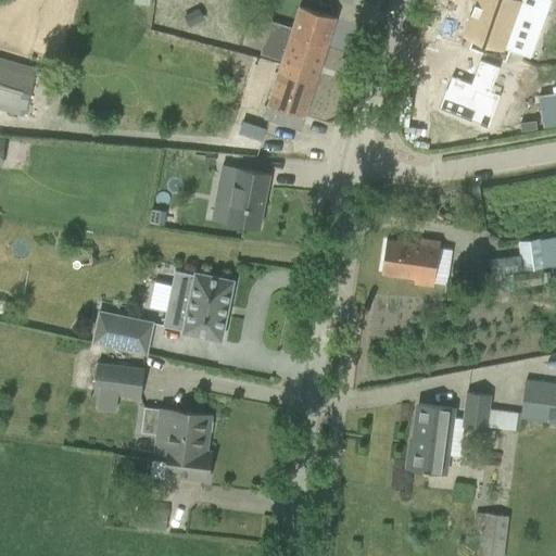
[(538,24),(546,0),(477,0),(465,35),(510,51),(522,19),(538,24)]
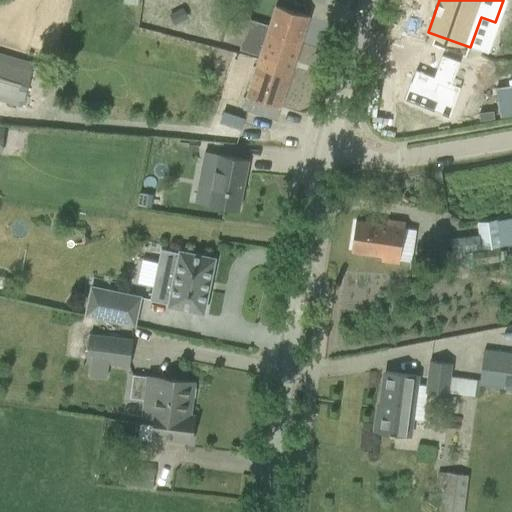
[(309,17),(275,6),(268,27),(249,21),(241,45),(261,51),(246,97),(242,110),(267,118),(271,105),(280,108),(309,17)]
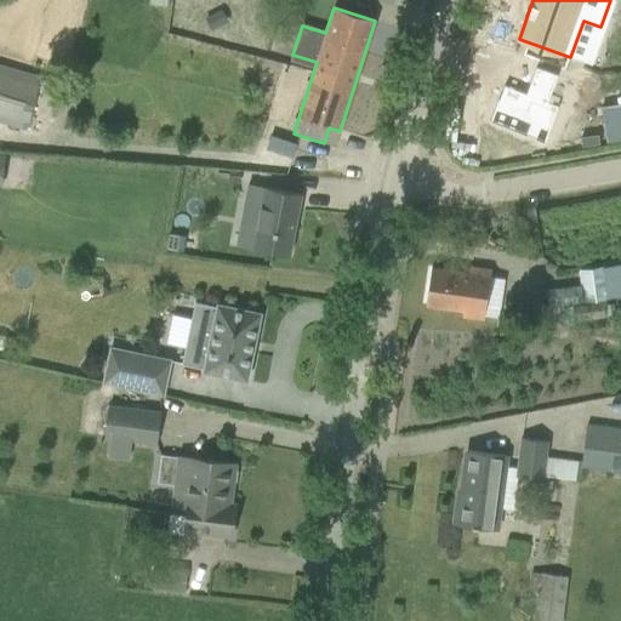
[(501,86),(482,137),(537,158),(552,120),(541,115),(556,75),(533,67),(523,93),(501,86)]
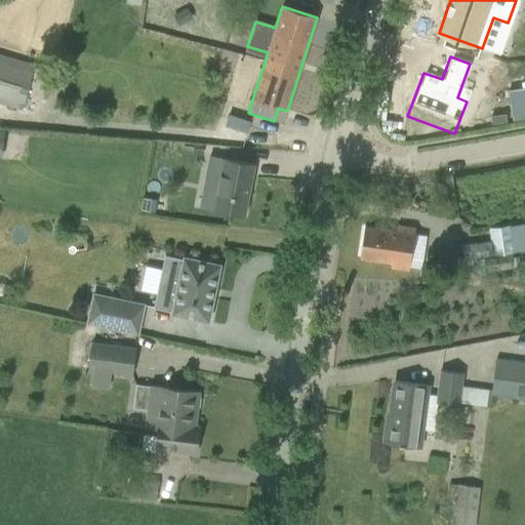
[(0,102),(23,109),(35,68),(0,57),(0,102)]
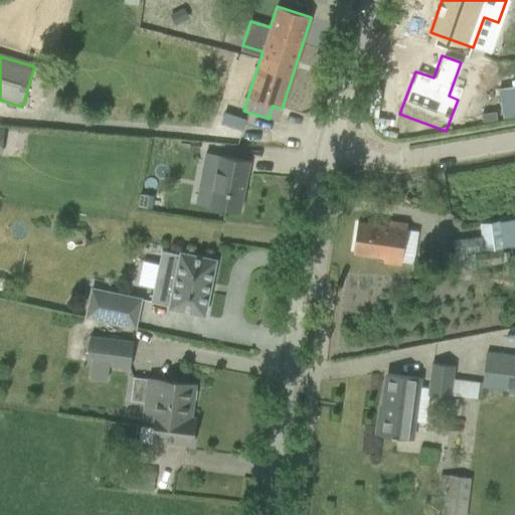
[(208,206),(238,212),(248,161),(210,153),(203,187),(211,189),(208,206)]
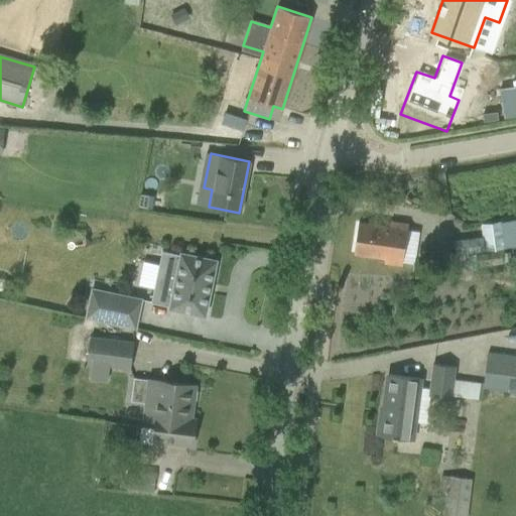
[(139,196),(137,208),(150,210),(152,197),(139,196)]
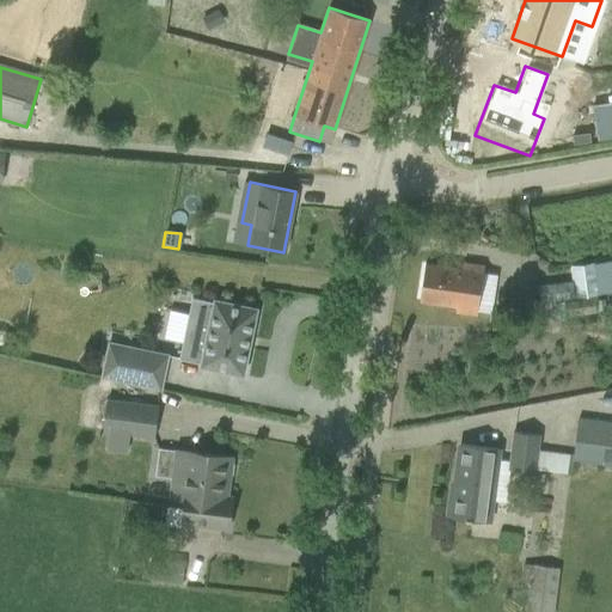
[(569,267),(574,299),(600,295),(600,294),(609,293),(604,261),(569,267)]
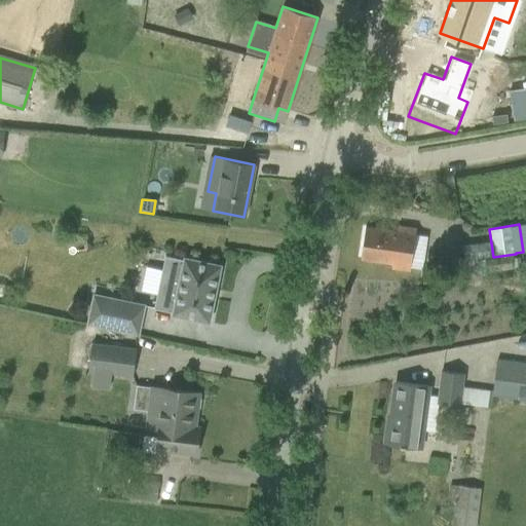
[(390,268),(409,271),(409,268),(422,269),(426,236),(414,235),(415,229),(398,227),(397,231),(365,227),(361,258),(391,263),(390,268)]
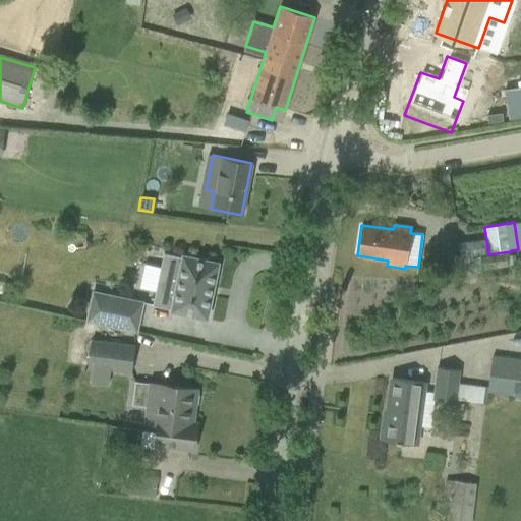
[(457,244),(459,258),(484,254),(483,240),(457,244)]
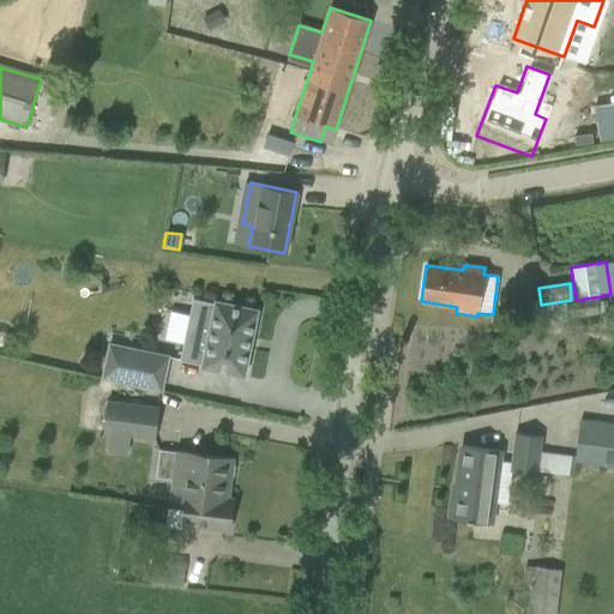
[(567,304),(570,319),(597,314),(595,299),(567,304)]
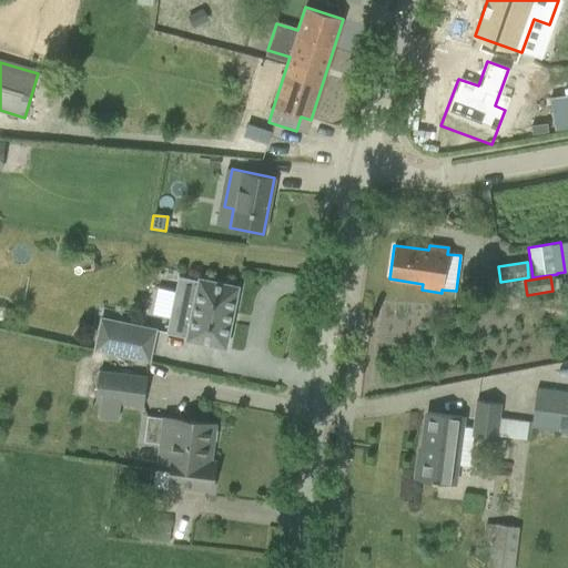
[(224,348),(237,287),(199,280),(198,282),(178,277),(165,333),(186,337),(185,340),(224,348)]
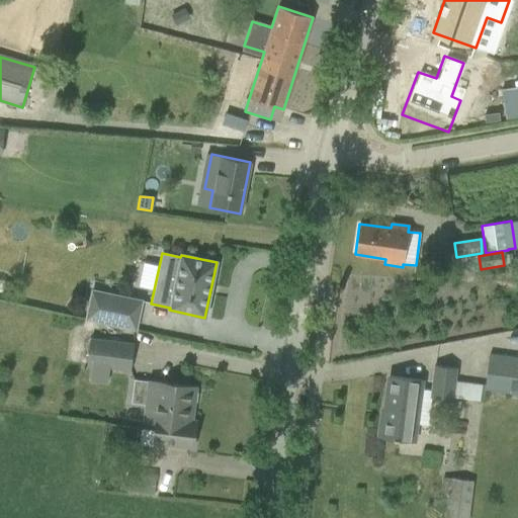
[(136,330),(142,301),(92,290),(86,319),(136,330)]
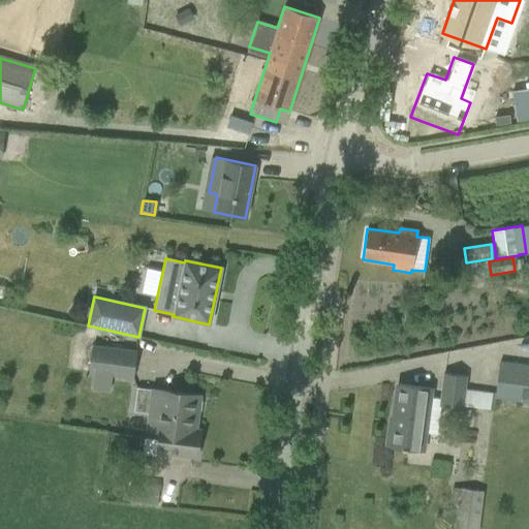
[(133,378),(136,351),(92,346),(89,373),(133,378)]
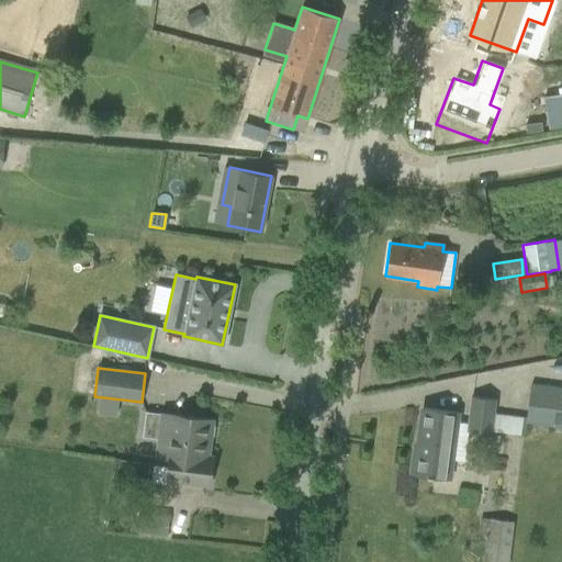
[(561,388),(530,384),(525,423),(561,427),(561,388)]
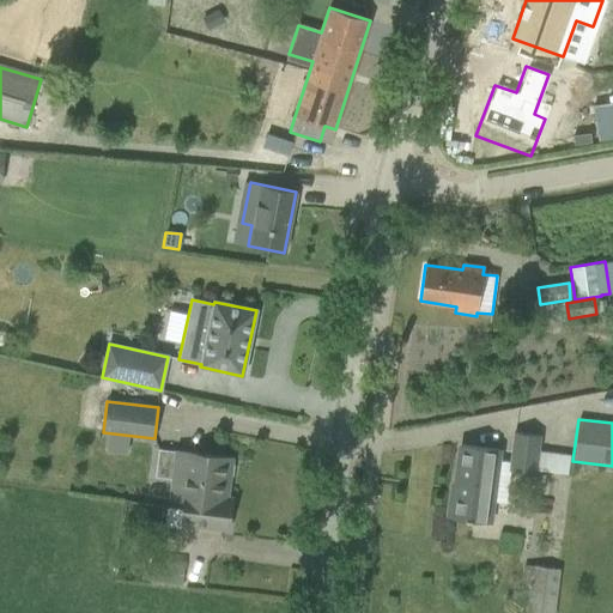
[(466,520),(466,521),(472,521),(491,523),(493,502),(507,504),(510,471),(535,474),(540,436),(514,432),(510,462),(498,461),(499,450),(462,445),(456,485),(460,485),(457,497),(450,496),(448,517),(466,520)]
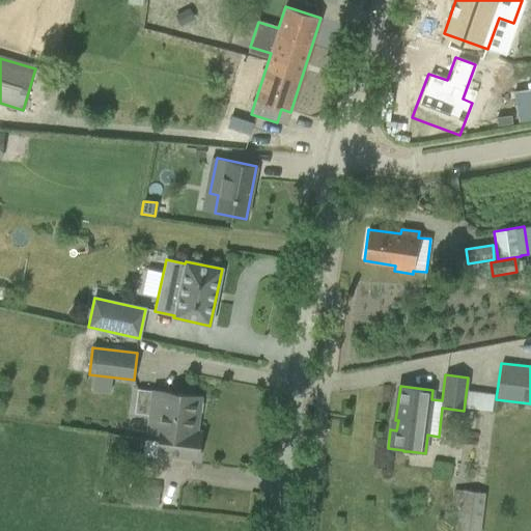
[(160,435),(157,454),(197,459),(201,431),(196,430),(198,414),(201,412),(202,402),(200,399),(200,397),(152,391),(137,389),(134,414),(147,415),(145,434),(160,435)]
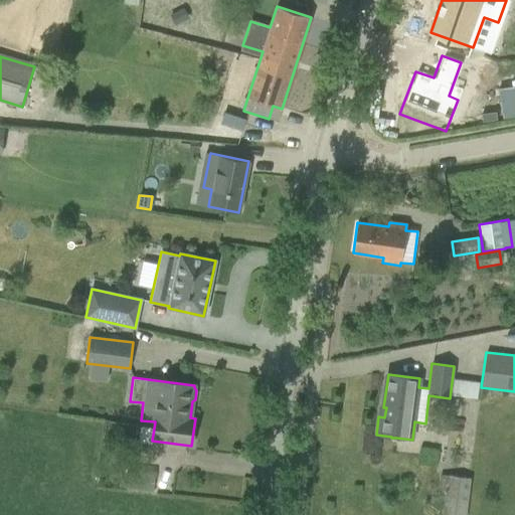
[(140,489),(143,471),(127,469),(125,487),(140,489)]
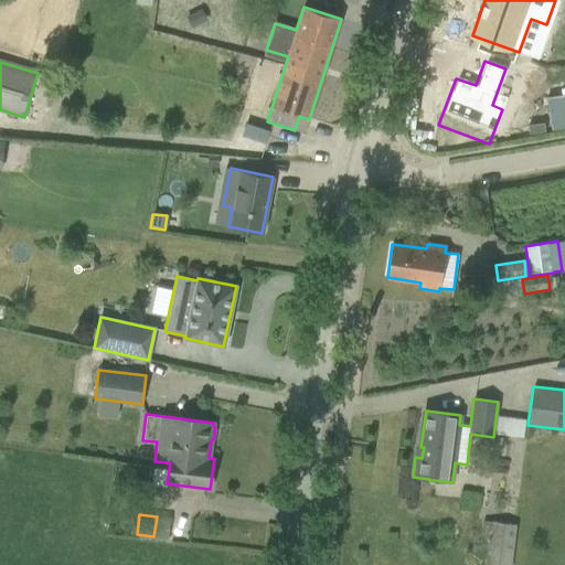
[(483,564),(510,564),(515,525),(490,522),(483,564)]
